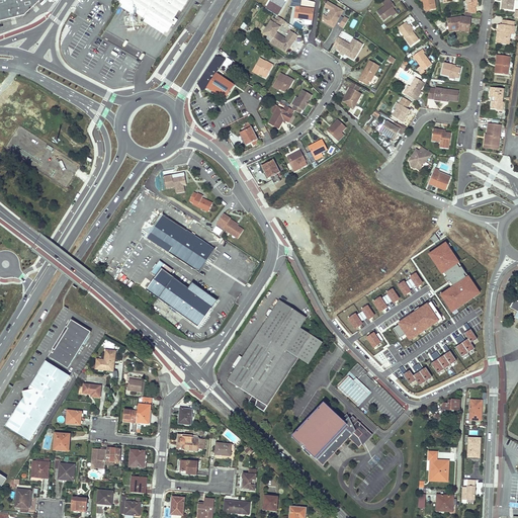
[(0,0),(0,20),(11,18),(24,15),(39,0),(0,0)]
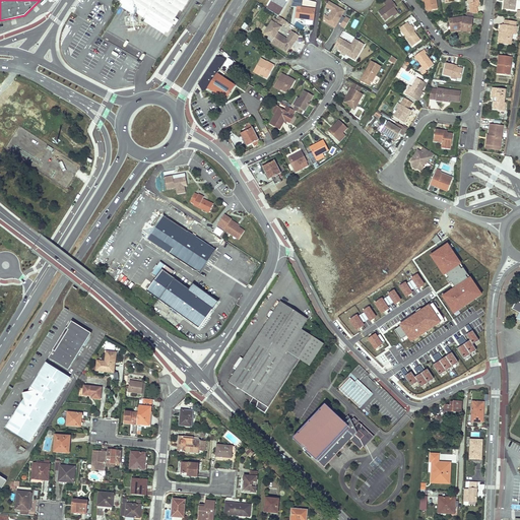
[(123,0),(122,4),(167,33),(173,21),(171,20),(178,9),(180,11),(187,0),(123,0)]
